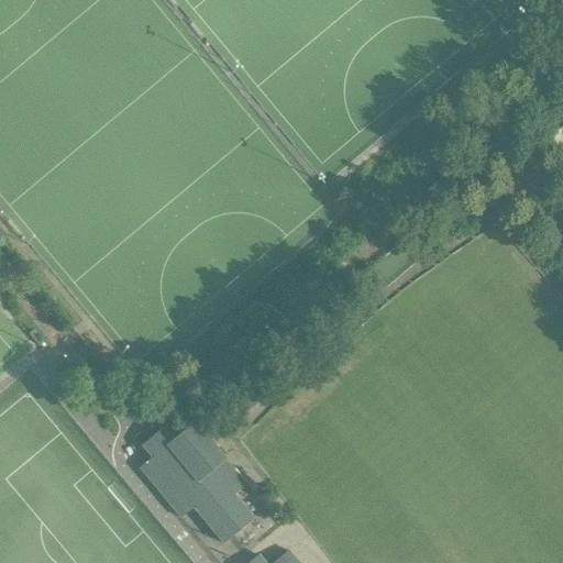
[(203,35),(191,21),(190,22),(188,24),(199,39),(202,36),(203,35)]
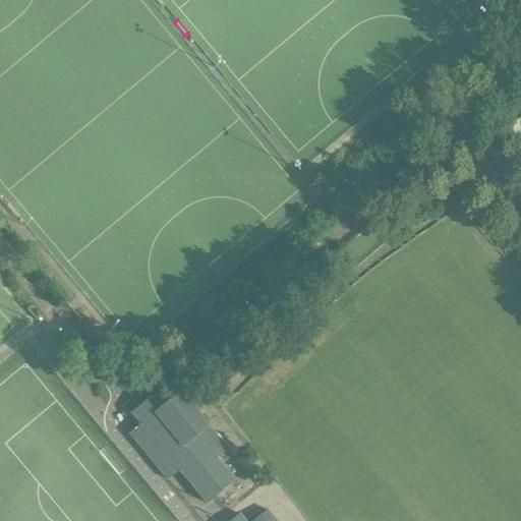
[(520,120),(509,130),(520,145),(520,120)]
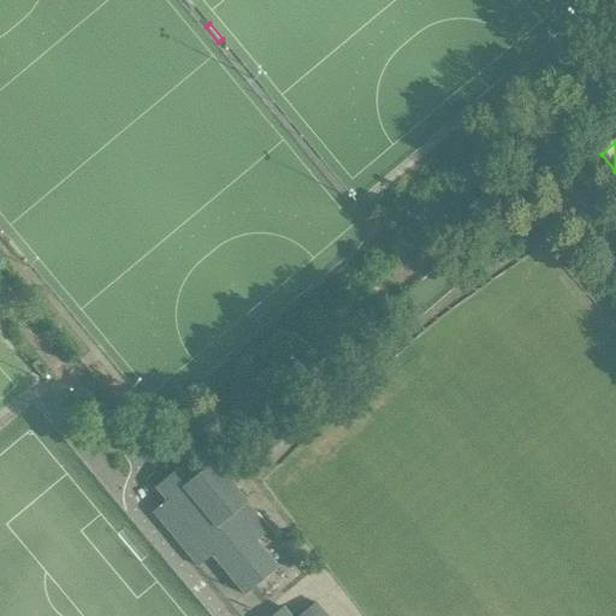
[(19,260),(23,256),(10,241),(5,244),(19,260)]
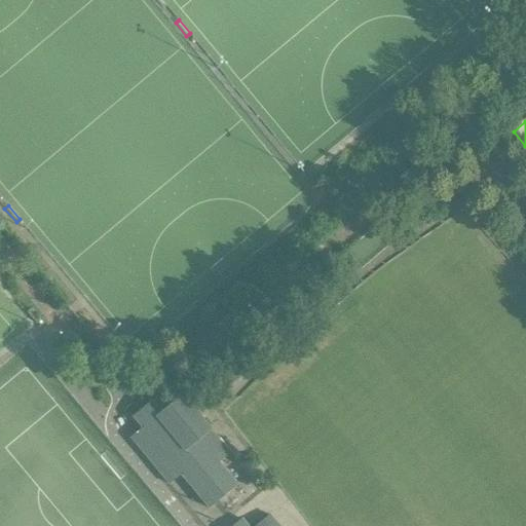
[(236,487),(222,470),(218,464),(229,454),(181,397),(170,406),(159,395),(132,417),(141,428),(129,439),(168,485),(180,476),(209,510),(236,487)]
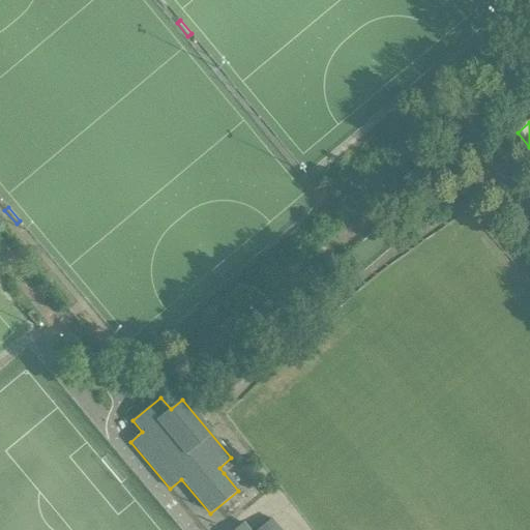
[(280,529),(271,520),(258,529),(247,529),(242,524),(234,529),(280,529)]
